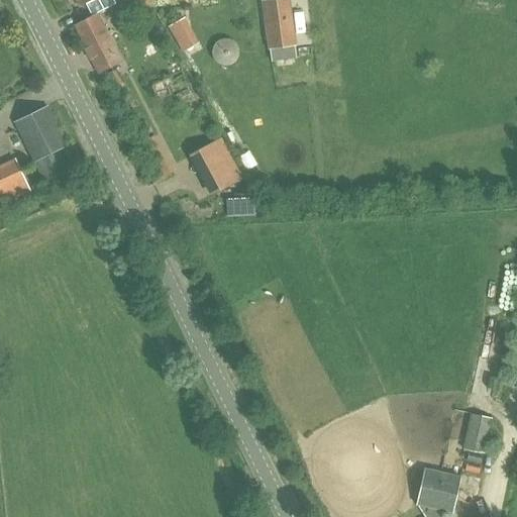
[(287,0),(271,0),(264,1),(272,62),(296,58),(287,0)]
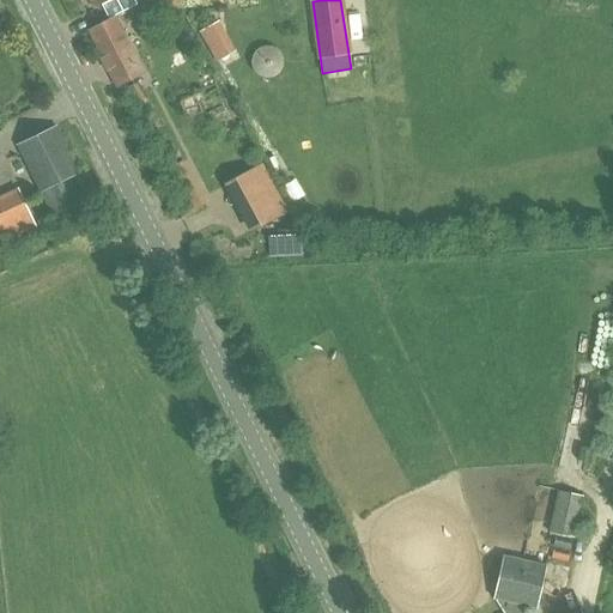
[(90,31),(117,85),(143,73),(115,19),(90,31)]
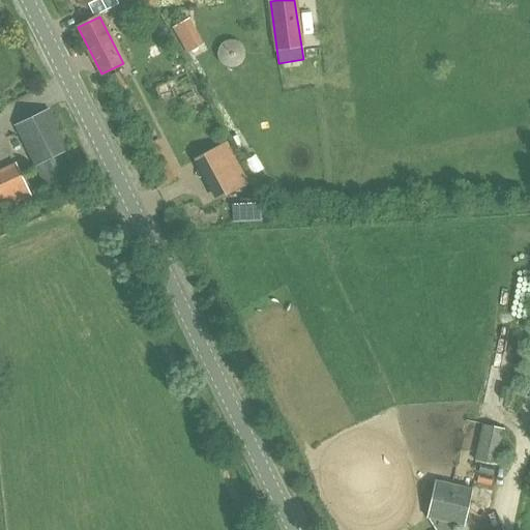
[(199,47),(184,21),(172,28),(186,54),(199,47)]
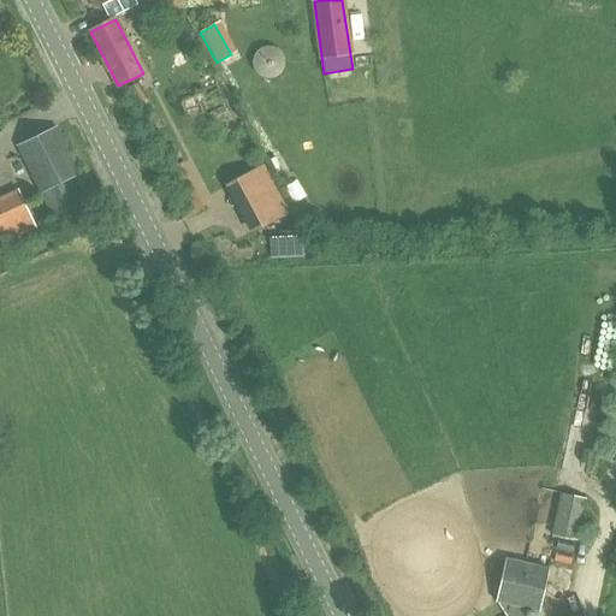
[(84,202),(73,179),(80,176),(57,128),(18,147),(41,195),(40,195),(52,219),(84,202)]
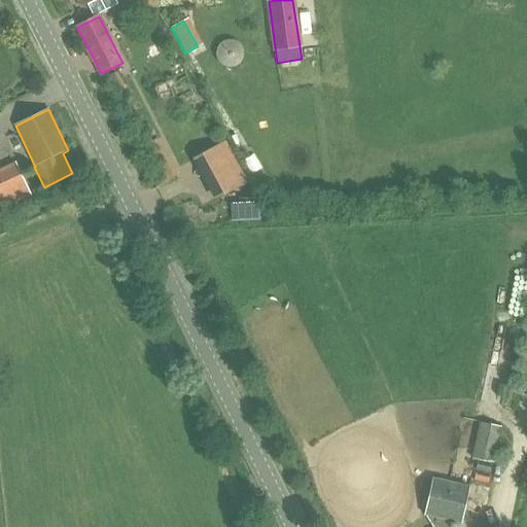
[(243,136),(209,150),(226,189),(259,175),(243,136)]
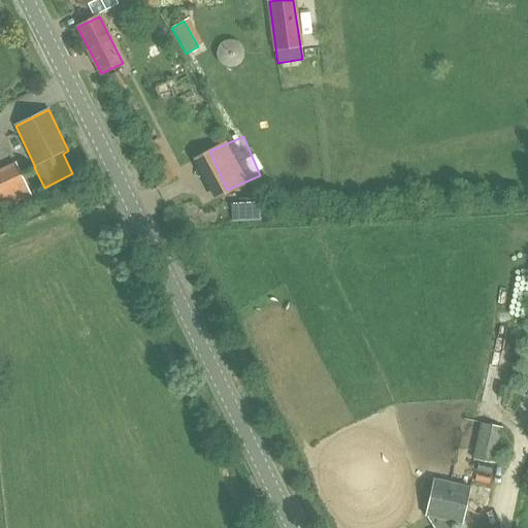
[(0,209),(30,197),(20,175),(0,184),(0,209)]
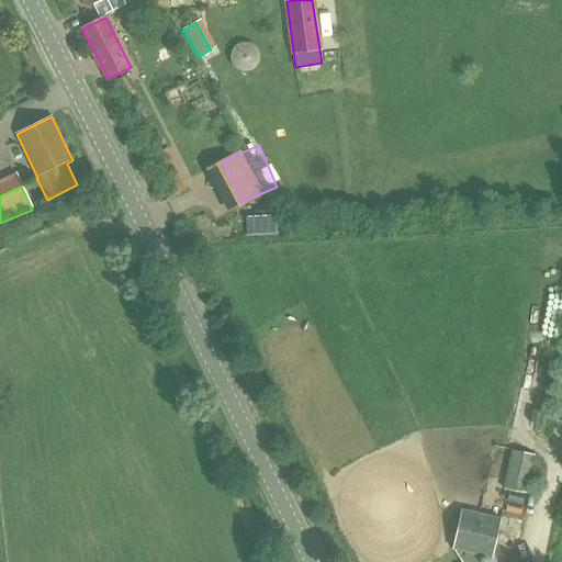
[(527,496),(536,457),(512,451),(504,490),(527,496)]
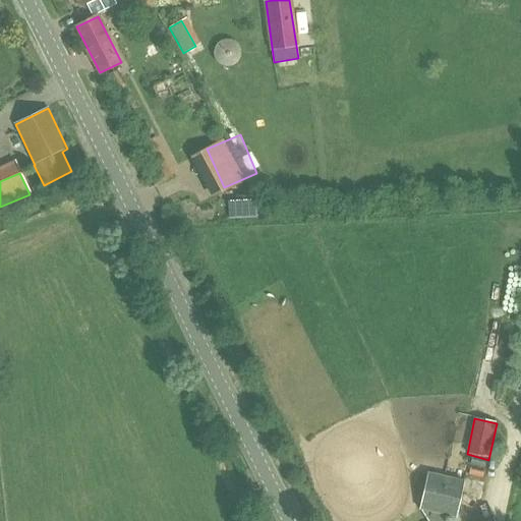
[(456,520),(465,481),(428,472),(419,512),(456,520)]
